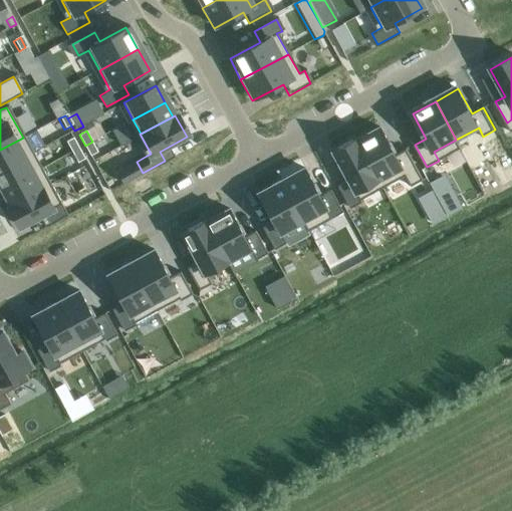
[(381,131),(359,143),(379,181),(403,169),(407,178),(419,172),(407,150),(396,156),(381,131)]
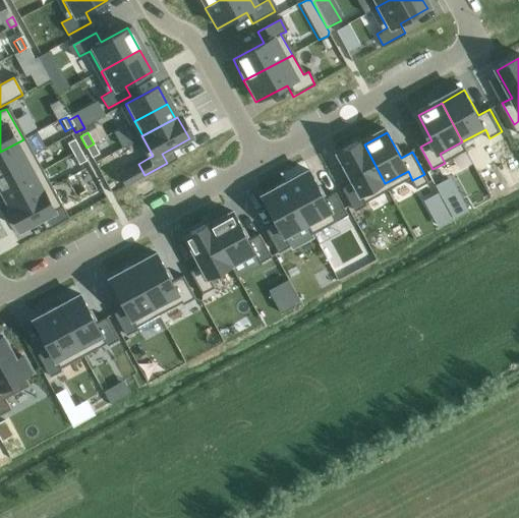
[(73,138),(66,142),(73,155),(79,151),(73,138)]
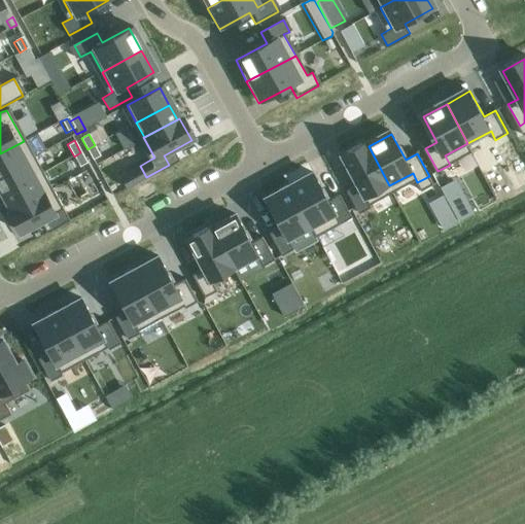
[(24,141),(0,153),(0,174),(32,158),(24,141)]
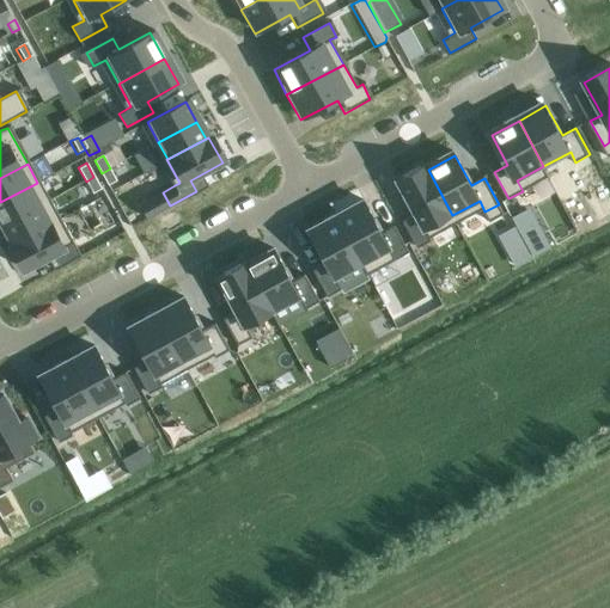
[(110,169),(102,173),(109,186),(117,182),(110,169)]
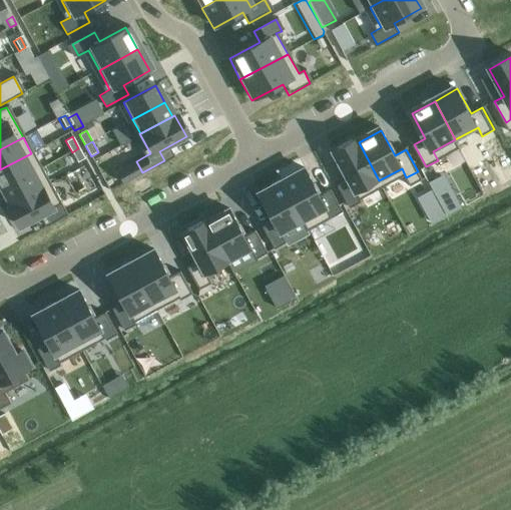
[(359,142),(336,154),(349,179),(338,186),(350,208),(362,201),(357,193),(379,180),(359,142)]
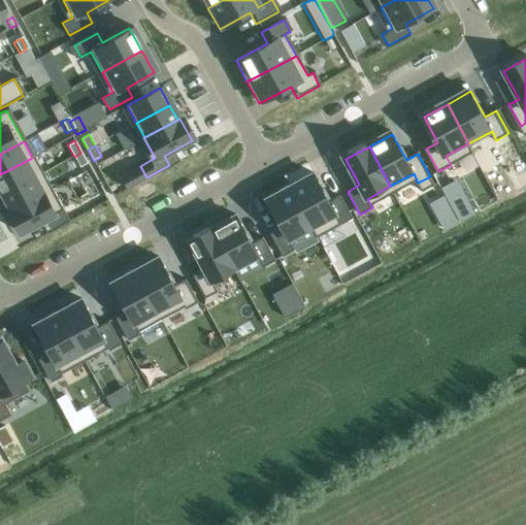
[(80,153),(74,157),(79,167),(87,163),(80,153)]
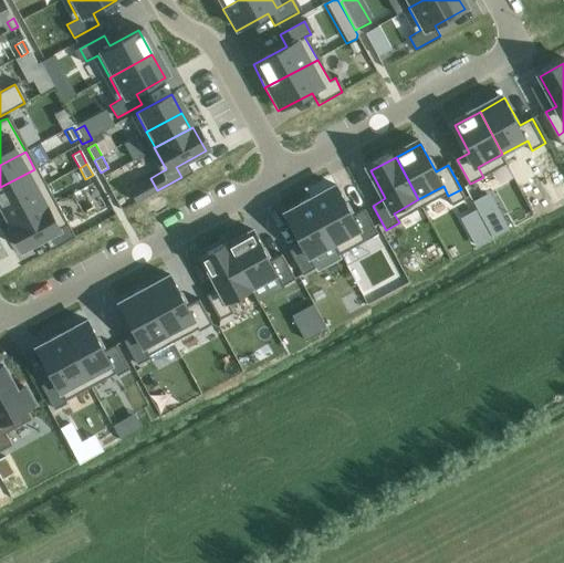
[(34,169),(0,187),(0,211),(44,187),(34,169)]
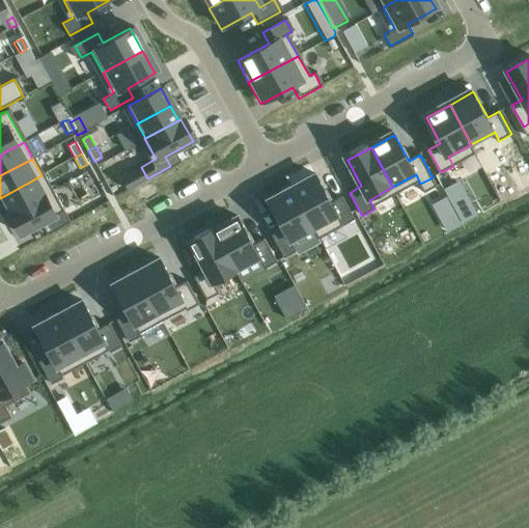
[(42,175),(0,198),(9,214),(50,191),(42,175)]
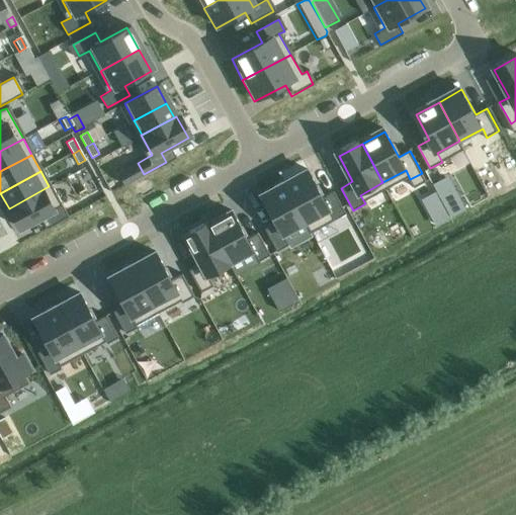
[(310,173),(286,185),(308,224),(330,211),(335,221),(347,215),(335,192),(323,198),(310,173)]
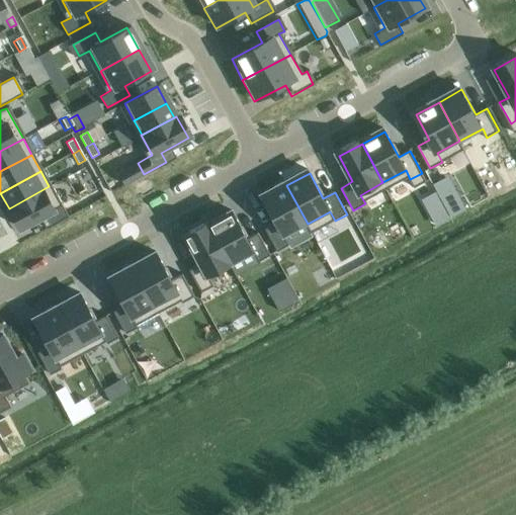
[(286,185),(263,197),(277,223),(266,229),(278,252),(289,245),(284,237),(308,224),(286,185)]
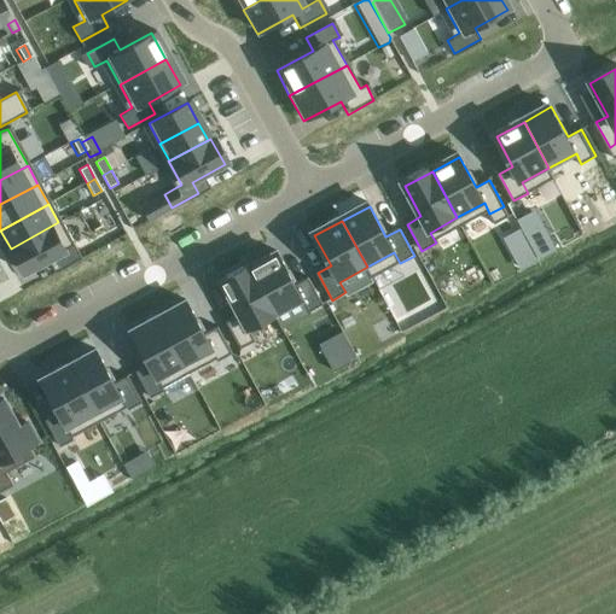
[(11,249),(7,250),(21,275),(45,262),(52,274),(79,259),(58,222),(11,249)]
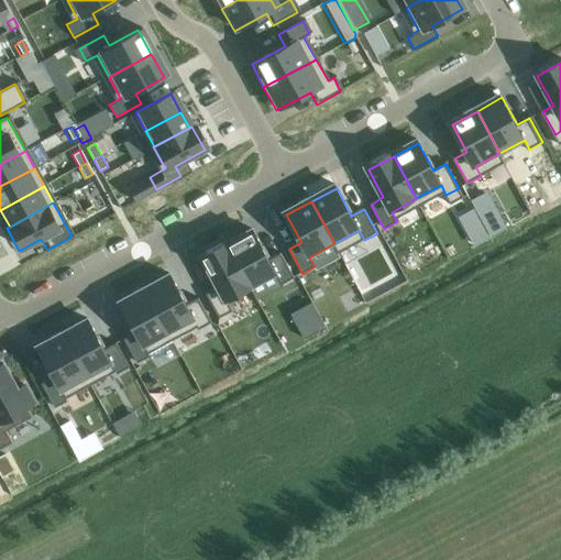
[(475,222),(470,211),(459,218),(464,228),(475,222)]
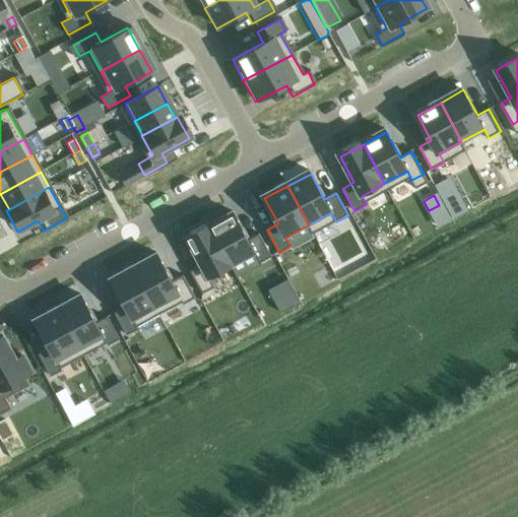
[(234,215),(210,229),(232,267),(255,255),(259,264),(271,257),(259,235),(248,241),(234,215)]
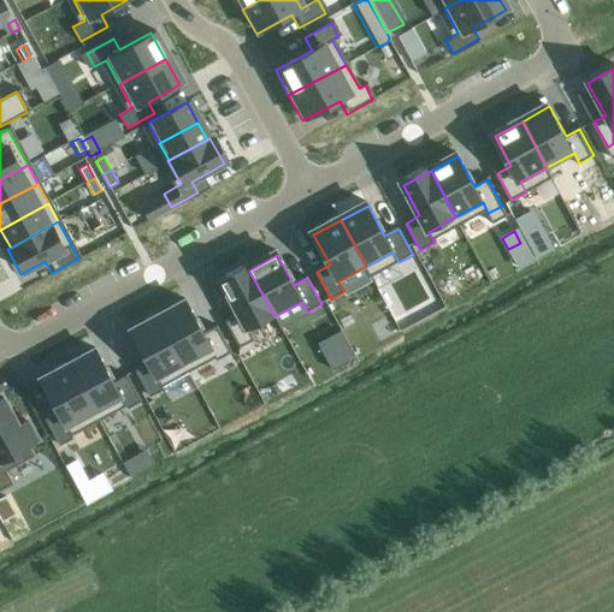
[(249,271),(223,285),(238,315),(225,322),(240,349),(254,342),(248,331),(275,316),(249,271)]
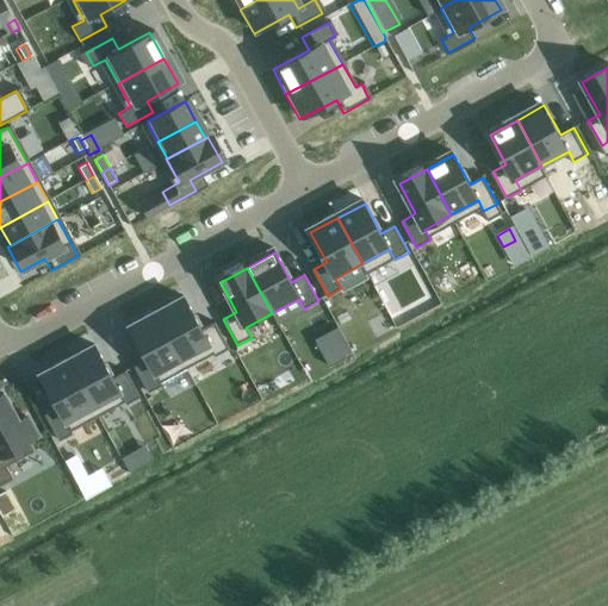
[(186,301),(159,316),(184,362),(210,348),(216,357),(230,350),(216,324),(203,331),(186,301)]
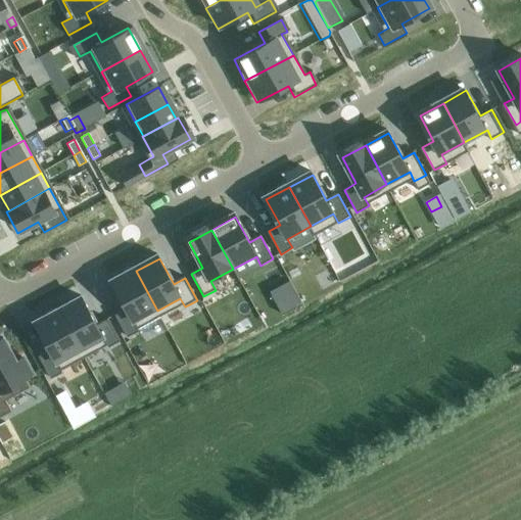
[(136,271),(112,284),(127,310),(115,316),(128,338),(139,332),(135,323),(157,311),(136,271)]
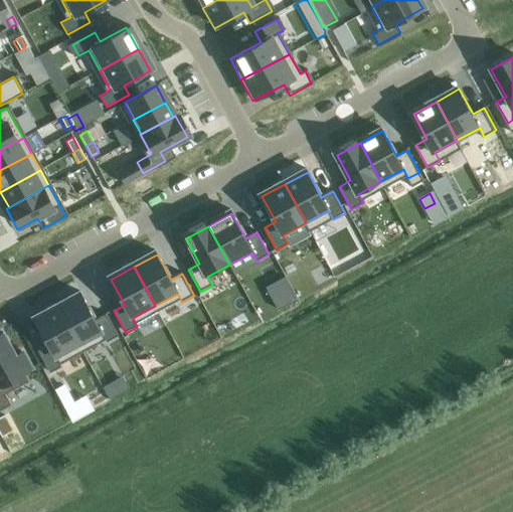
[(282,280),(273,285),(276,290),(267,295),(276,312),(294,302),(282,280)]
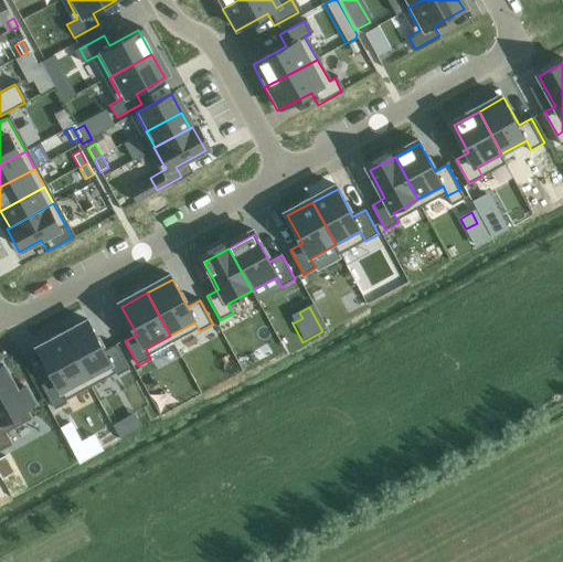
[(89,324),(64,338),(86,380),(112,367),(117,377),(129,369),(116,345),(104,351),(89,324)]
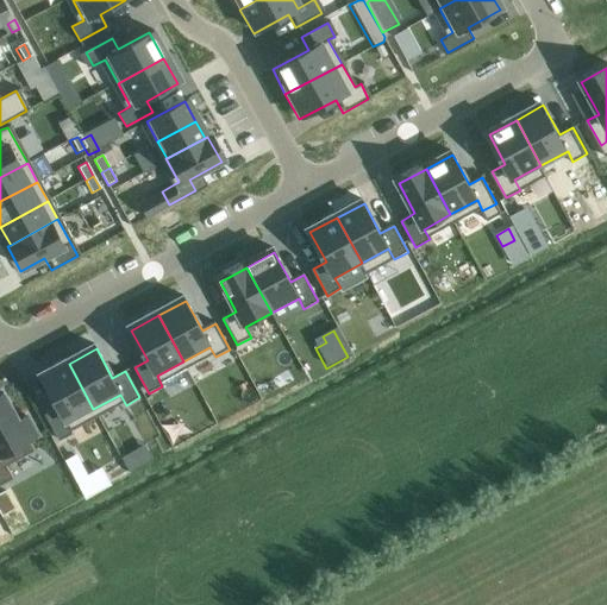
[(69,364),(42,378),(57,408),(44,415),(58,441),(73,434),(67,423),(93,409),(69,364)]
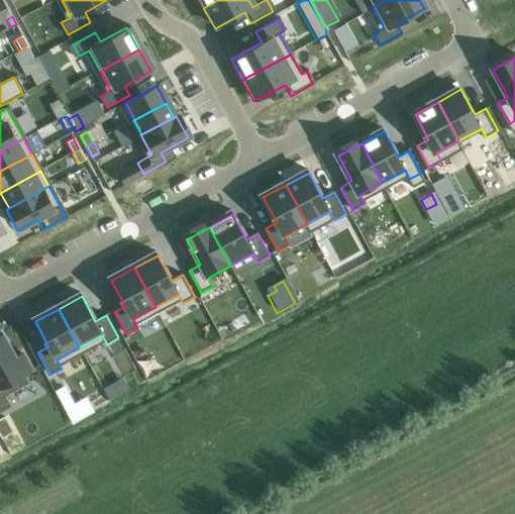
[(4,337),(0,339),(0,402),(6,399),(2,391),(33,374),(24,357),(16,362),(4,337)]
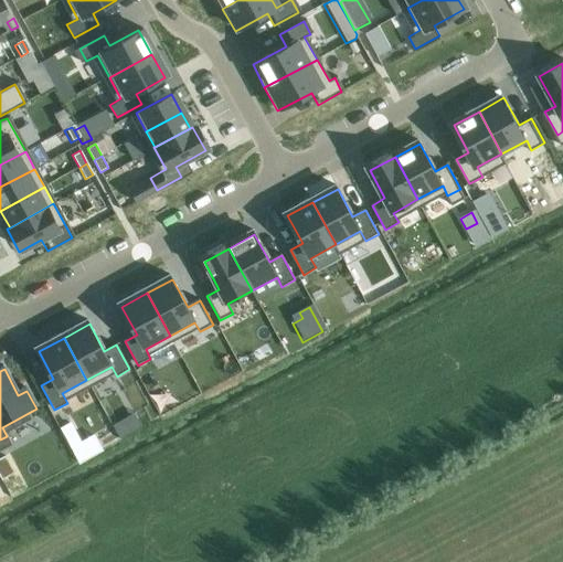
[(11,475),(2,459),(0,460),(0,480),(11,475)]
